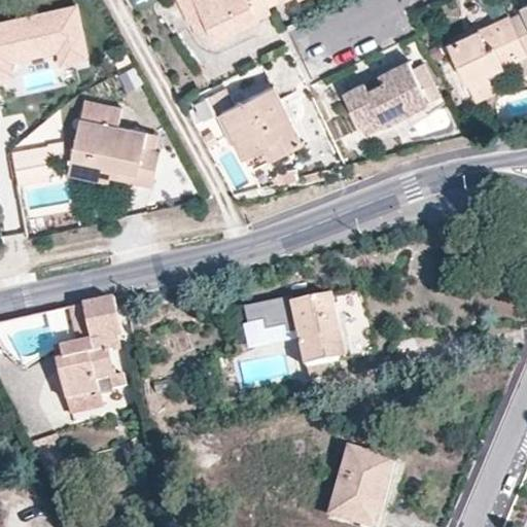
[(258,18),(272,11),(270,6),(266,0),(182,0),(192,21),(203,14),(217,40),(259,20),(258,18)]
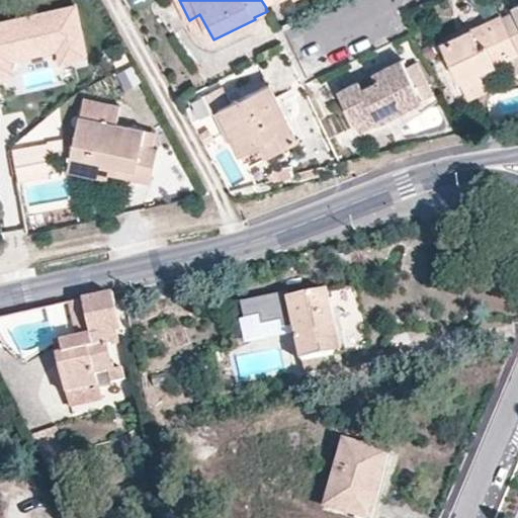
[(514,13),(502,18),(517,51),(517,2),(510,6),(514,13)]
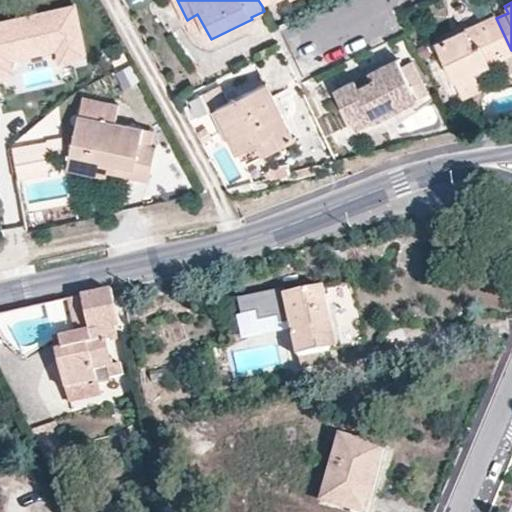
[(76,5),(0,21),(0,78),(15,76),(12,62),(54,53),(57,66),(88,59),(76,5)]
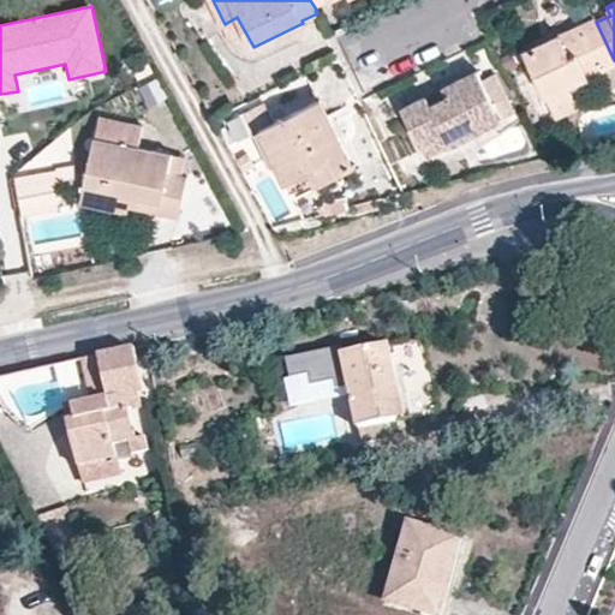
[(614,60),(596,22),(595,18),(523,52),(544,97),(569,85),(607,67),(610,75),(614,72),(614,60)]
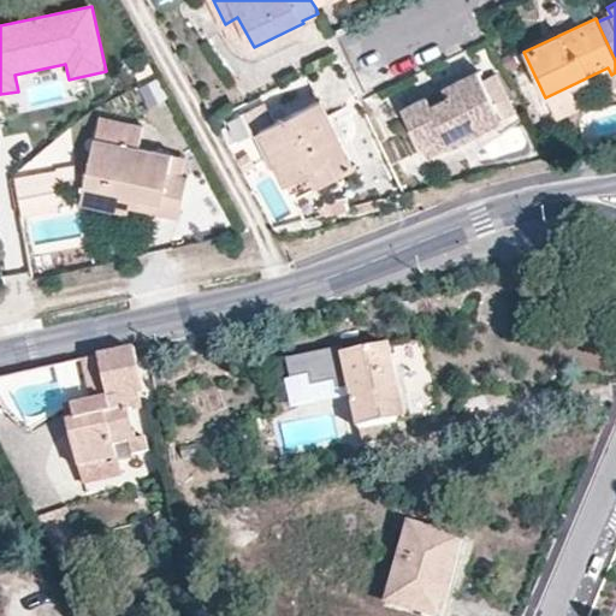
[(432,104),(427,95),(402,107),(427,157),(516,113),(508,94),(495,101),(479,71),(443,88),(446,96),(432,104)]
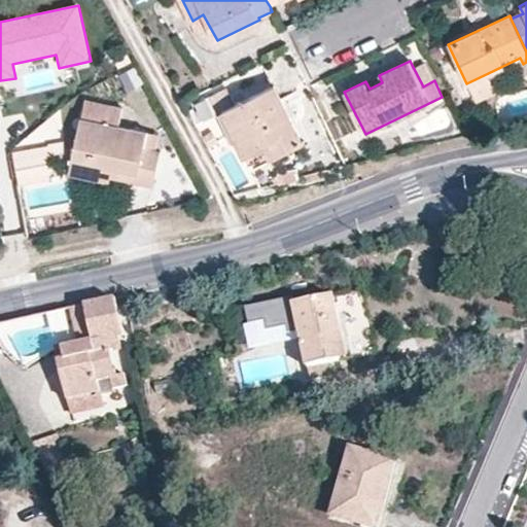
[(497,94),(488,73),(466,83),(477,103),(497,94)]
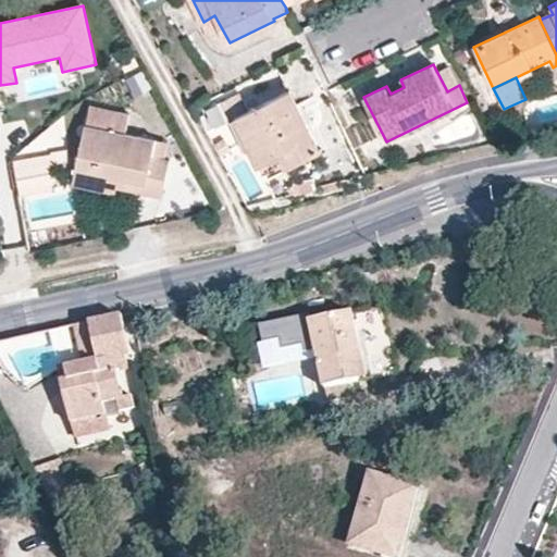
[(400,79),(386,86),(391,94),(404,87),(400,79)]
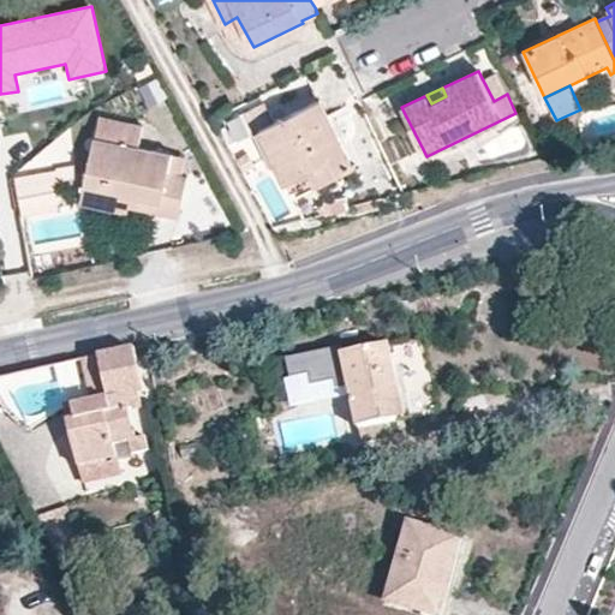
[(260,131),(286,184),(309,172),(315,186),(354,167),(321,101),(260,131)]
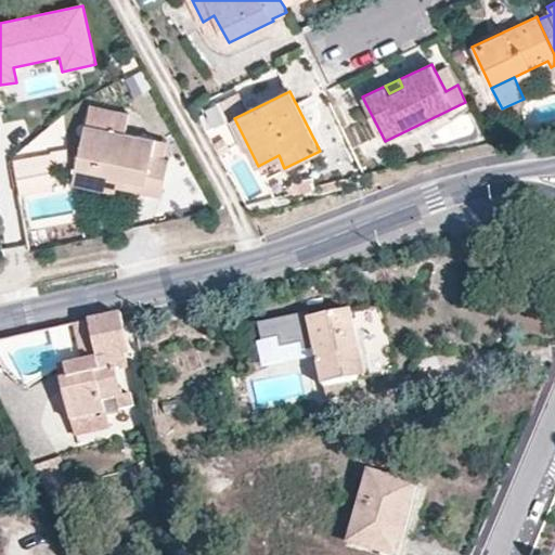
[(88,125),(79,167),(128,177),(126,186),(163,193),(170,158),(153,155),(156,138),(88,125)]
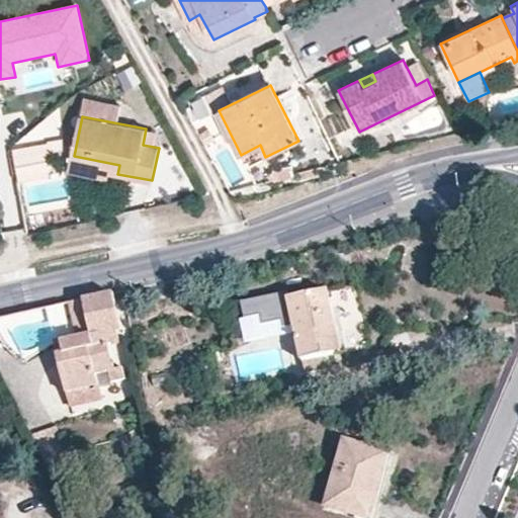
[(209,128),(201,132),(206,143),(214,140),(209,128)]
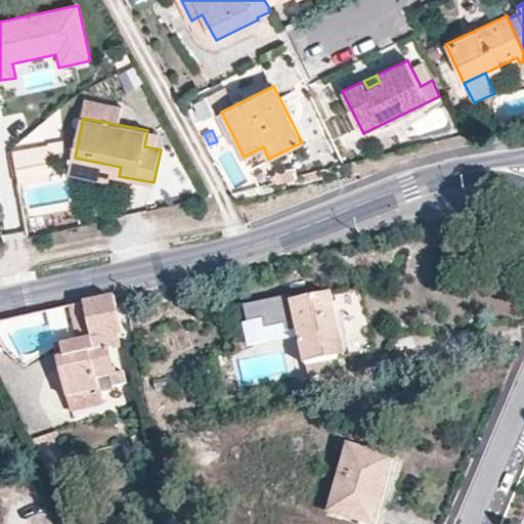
[(50,144),(16,151),(22,181),(49,176),(45,154),(51,151),(50,144)]
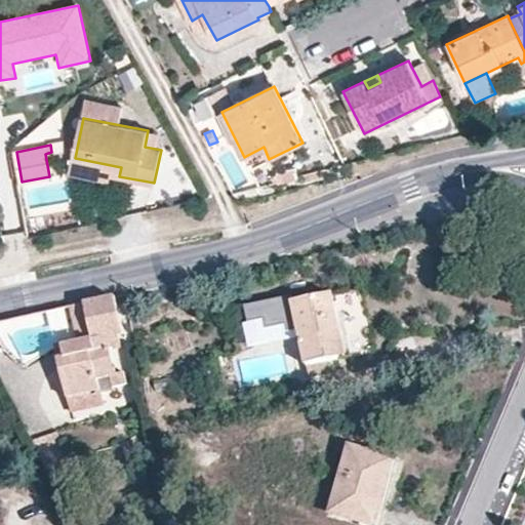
[(264,147),(244,157),(250,167),(269,159),(264,147)]
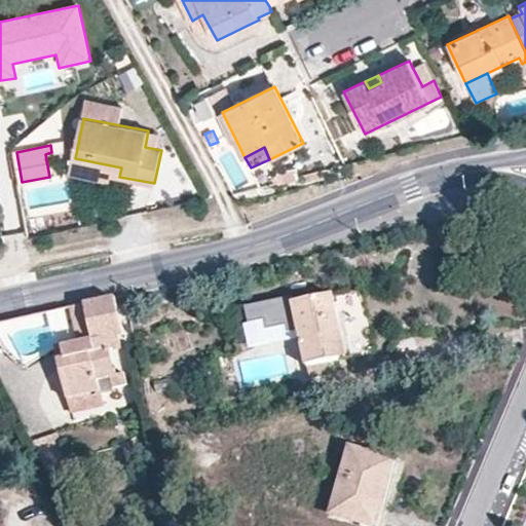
[(121,167),(75,158),(73,166),(119,177),(121,167)]
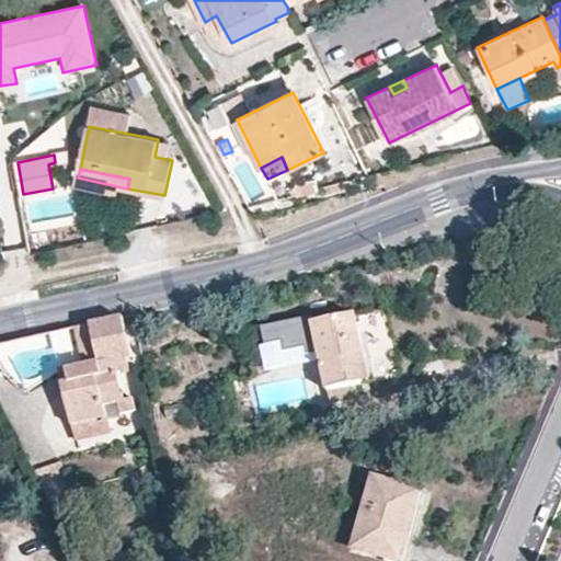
[(359,362),(365,361),(355,316),(313,325),(329,401),(342,399),(340,388),(364,384),(359,362)]
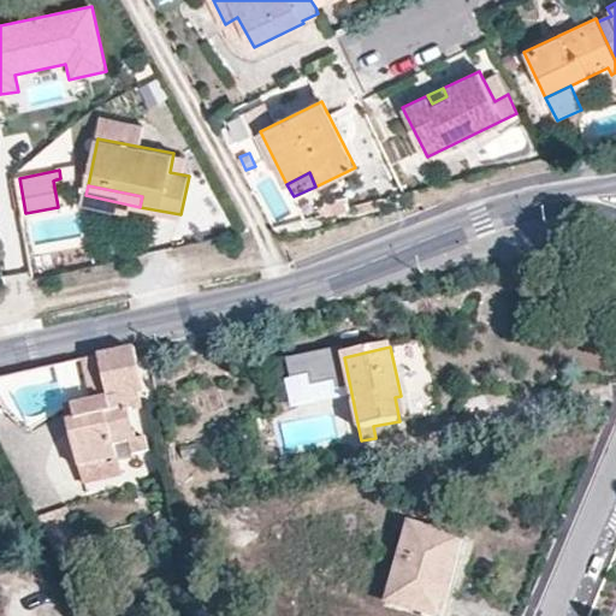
[(294,401),(348,390),(339,348),(285,359),(294,401)]
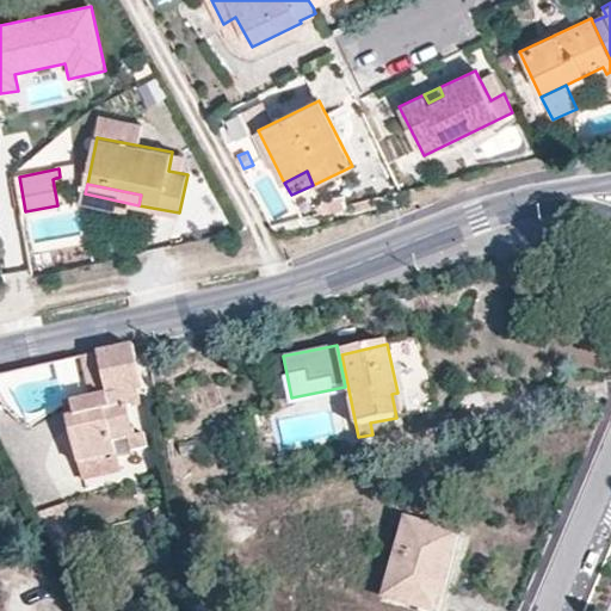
[(144,389),(134,346),(98,355),(104,384),(90,387),(92,400),(72,405),(74,417),(68,418),(78,463),(116,454),(113,442),(135,437),(128,406),(131,406),(130,392),(144,389)]
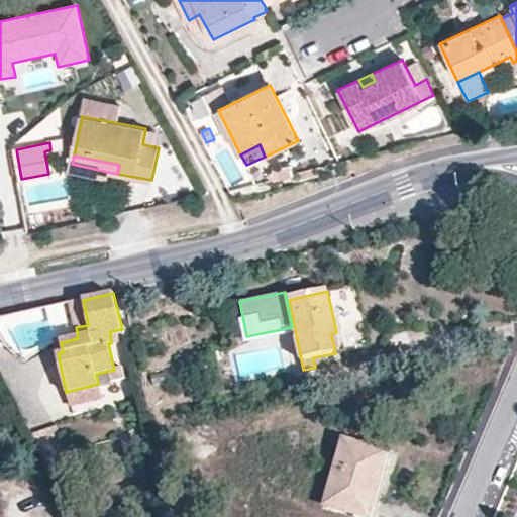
[(341,331),(336,332),(331,333),(335,353),(346,351),(341,331)]
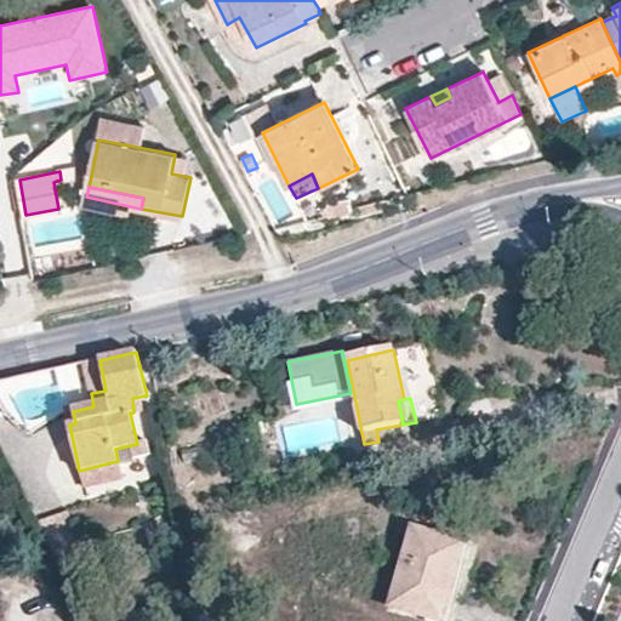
[(148,442),(137,444),(115,449),(118,461),(151,455),(148,442)]
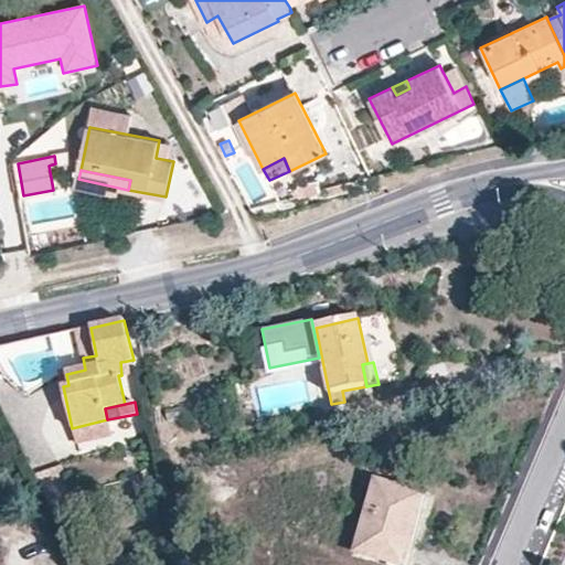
[(107,419),(72,428),(75,444),(112,436),(107,419)]
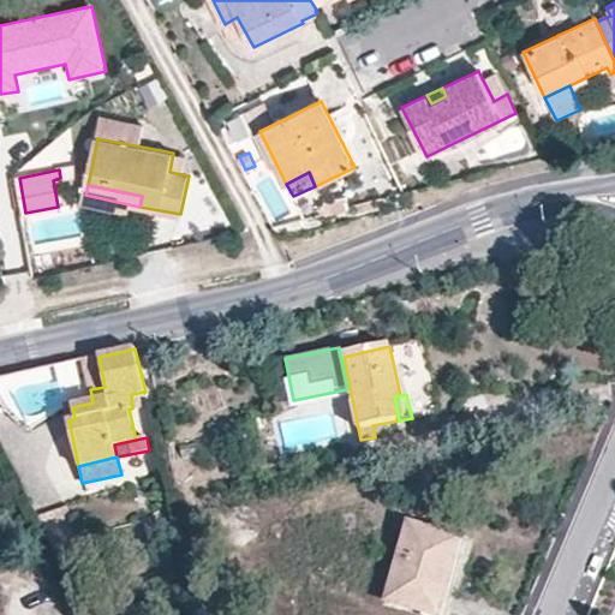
[(459,541),(411,525),(389,601),(439,614),(459,541)]
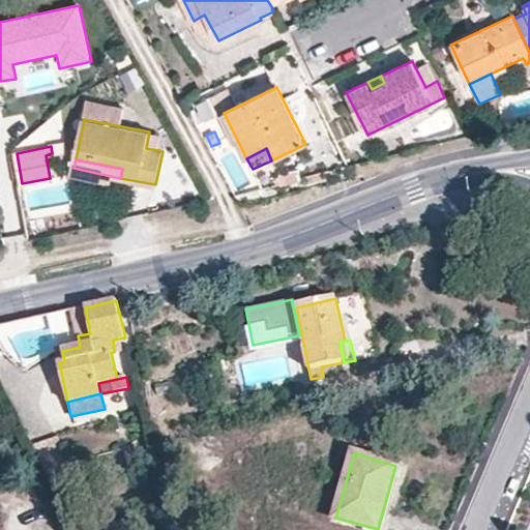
All buildings are outlined.
